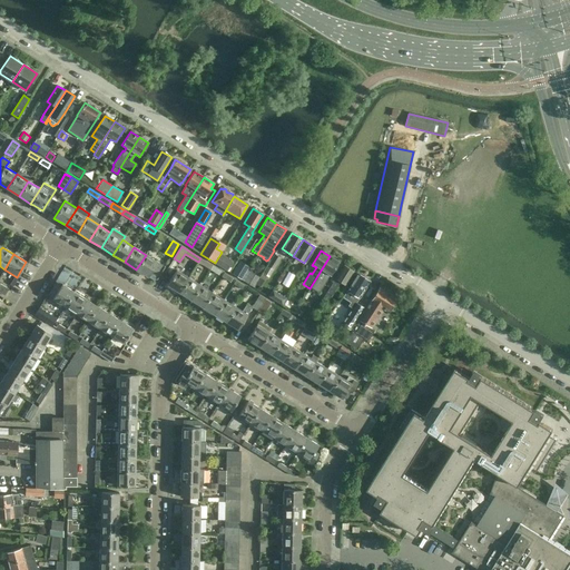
[(220,254),(215,263),(227,271),(233,262),(220,254)]
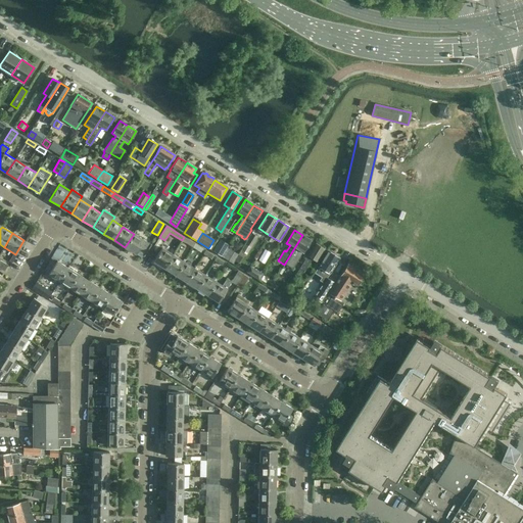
[(134,234),(125,247),(136,254),(137,252),(144,256),(151,245),(134,234)]
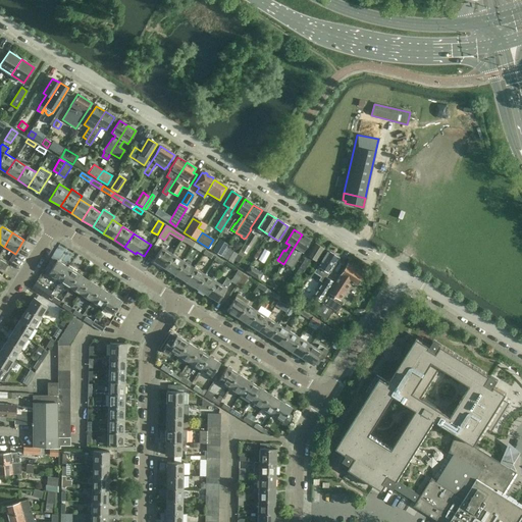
[(248,252),(257,237),(252,233),(243,249),(239,255),(238,255),(233,261),(238,263),(244,254),(246,255),(248,252)]
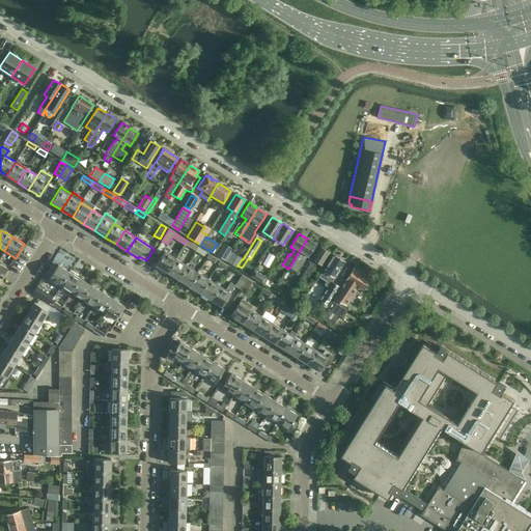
[(307,257),(315,244),(307,239),(288,269),(297,274),(307,257)]
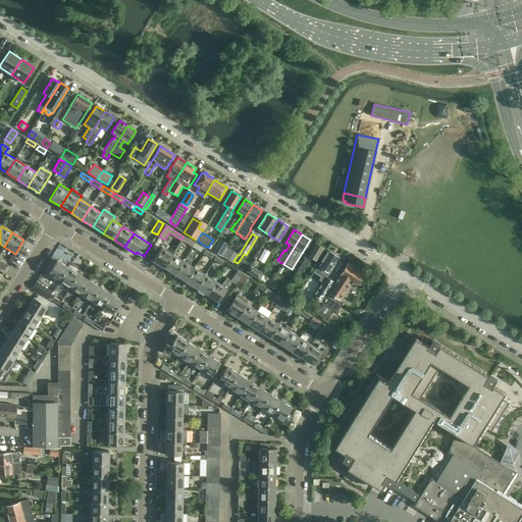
[(192,247),(195,243),(184,237),(181,240),(192,247)]
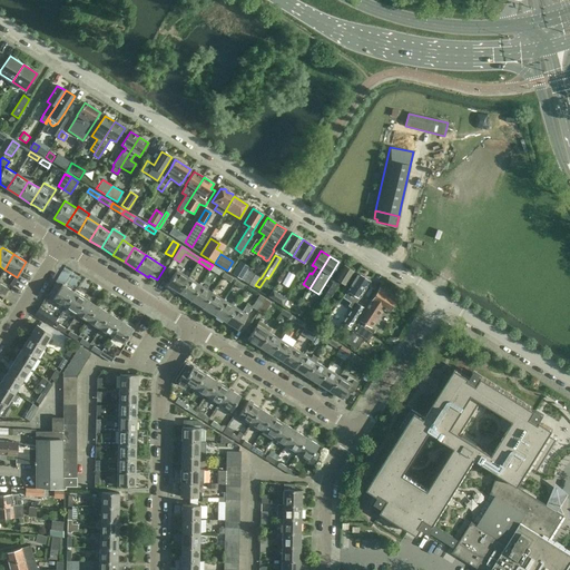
[(233,274),(241,279),(248,268),(239,263),(233,274)]
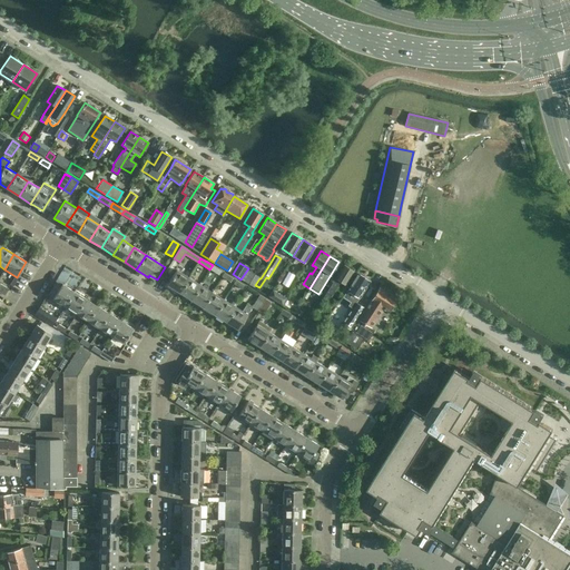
[(213,265),(209,269),(218,275),(220,271),(213,265)]
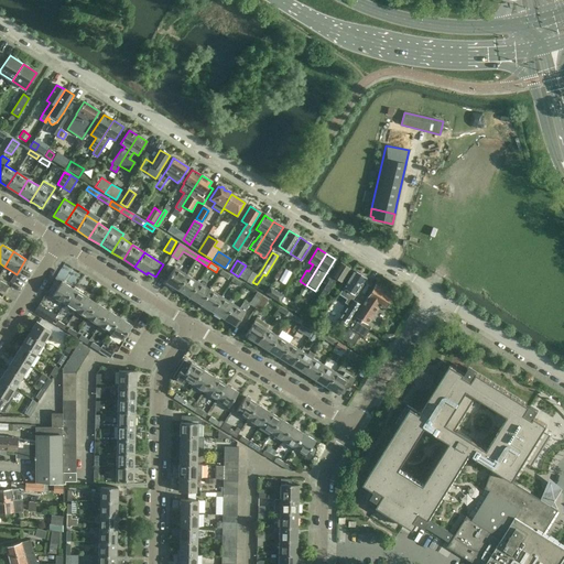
[(340,262),(328,281),(320,294),(324,297),(332,286),(336,279),(340,282),(349,269),(340,262)]
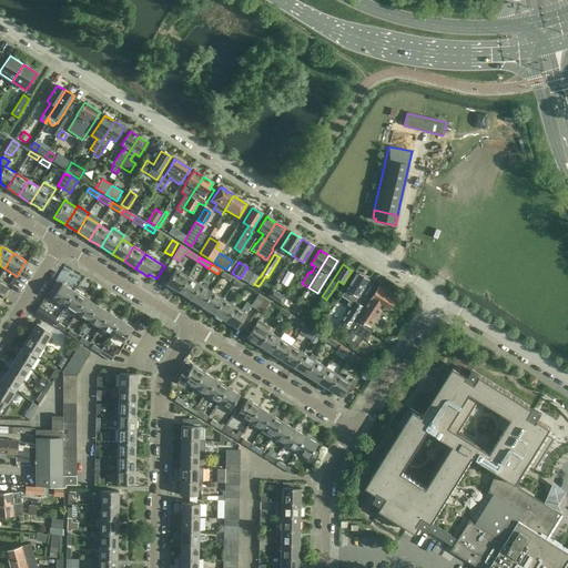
[(179,292),(188,276),(175,269),(166,284),(179,292)]
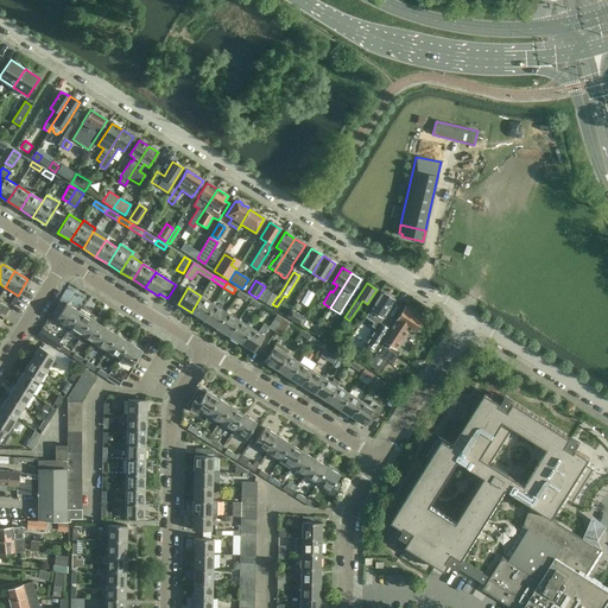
[(258,298),(270,306),(272,303),(272,304),(277,297),(264,289),(258,298)]
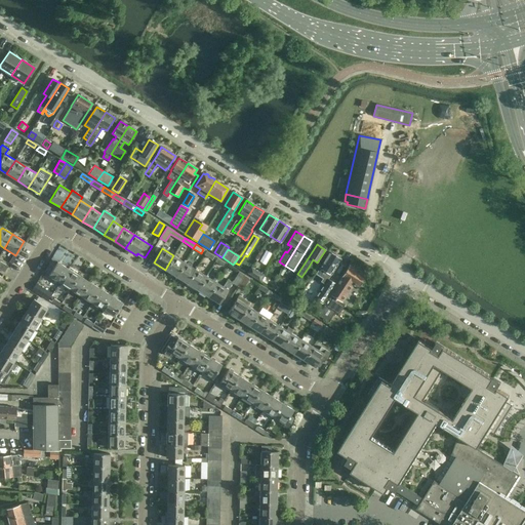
[(214,256),(206,251),(204,254),(212,259),(214,256)]
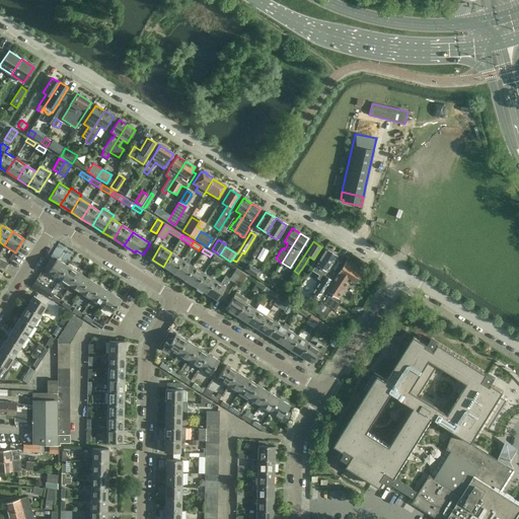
[(320,281),(311,295),(314,298),(327,278),(324,276),(326,272),(337,256),(325,249),(316,265),(312,271),(318,276),(316,279),(320,281)]
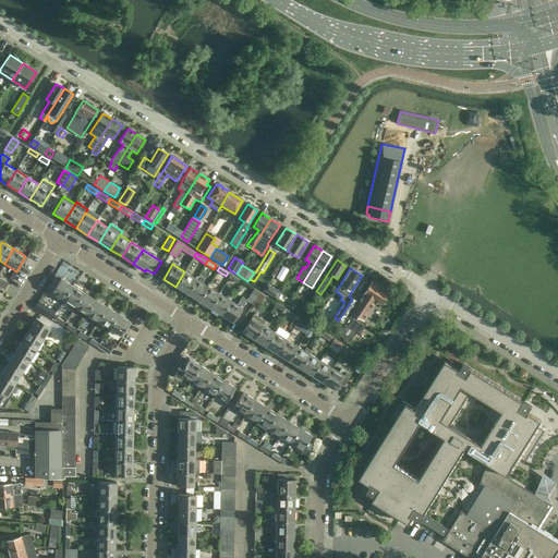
[(196,279),(184,271),(176,287),(186,293),(196,279)]
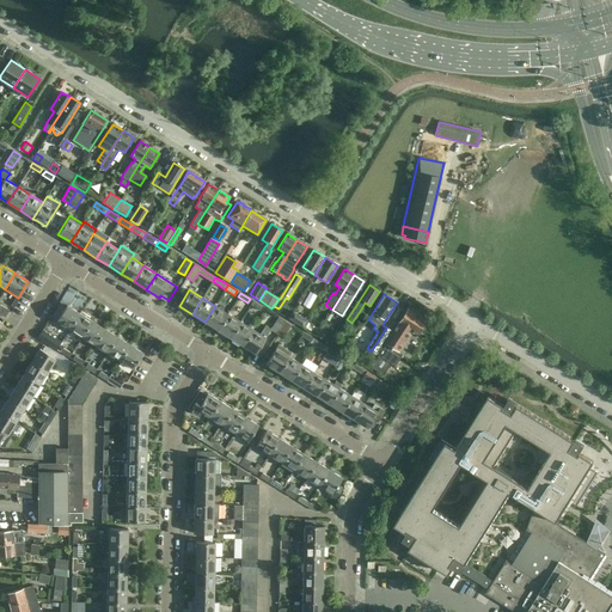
[(262,306),(254,300),(250,305),(259,311),(262,306)]
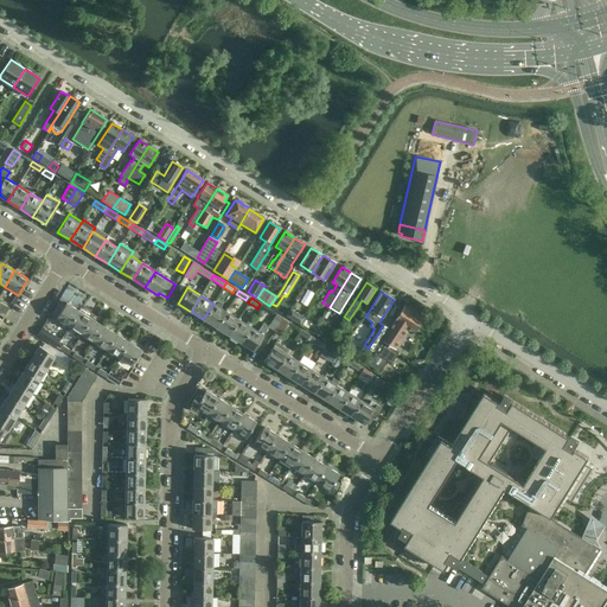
[(58,301),(51,314),(57,318),(64,305),(58,301)]
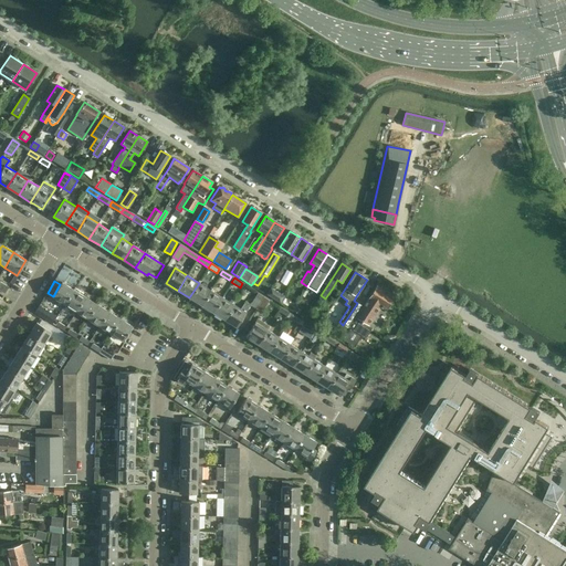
[(64,304),(73,290),(61,282),(60,284),(53,296),(52,297),(64,304)]
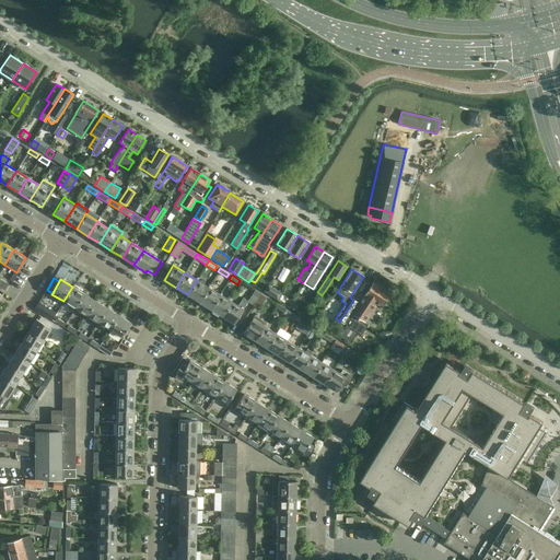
[(187,294),(199,302),(208,287),(197,280),(187,294)]
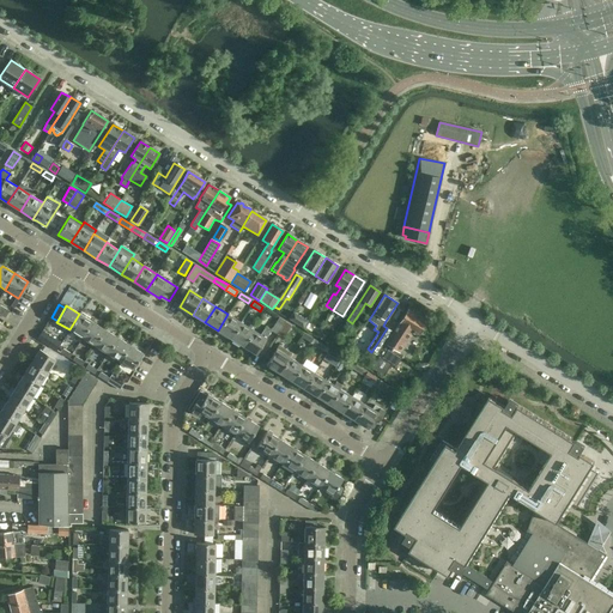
[(418,335),(428,321),(408,309),(386,344),(398,352),(411,332),(418,335)]
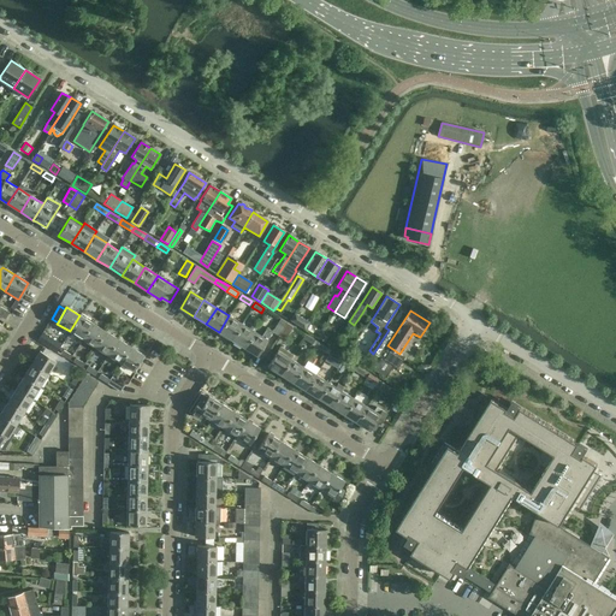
[(295,314),(290,321),(306,331),(309,324),(295,314)]
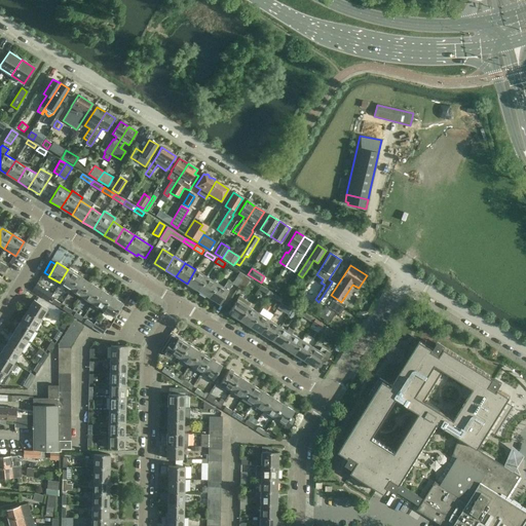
[(79,275),(68,269),(60,283),(70,290),(79,275)]
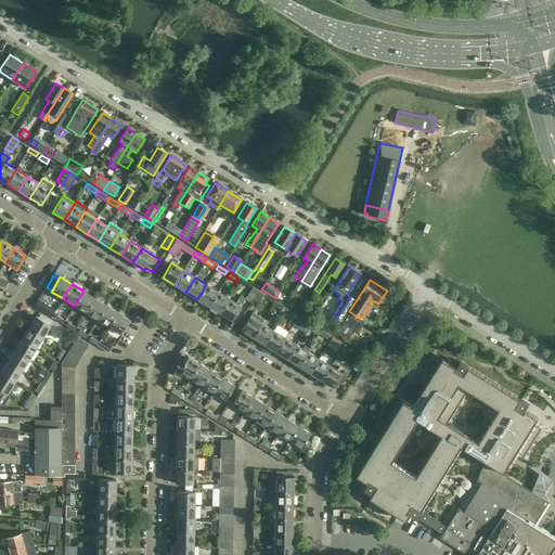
[(197,299),(208,306),(218,292),(206,284),(197,299)]
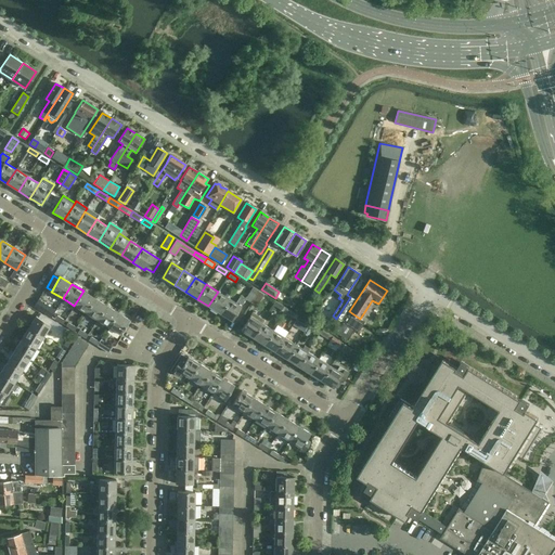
[(250,302),(258,291),(253,287),(245,299),(250,302)]
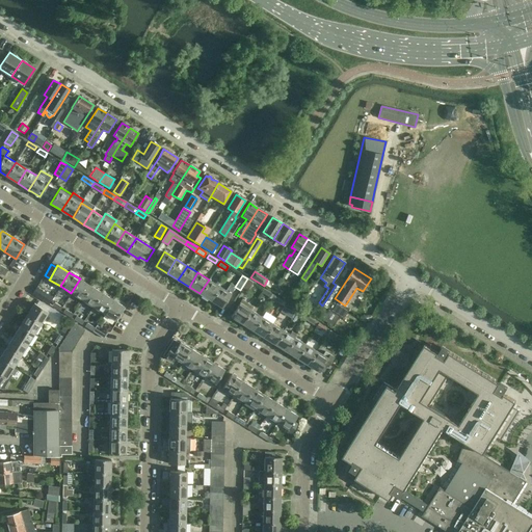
[(71,293),(82,299),(90,286),(80,278),(71,293)]
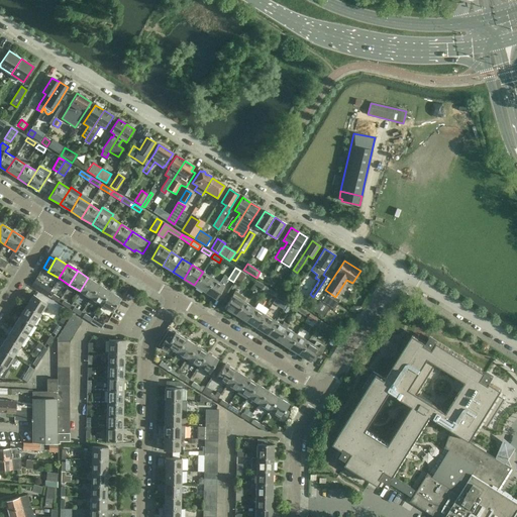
[(240,271),(233,282),(239,286),(246,275),(240,271)]
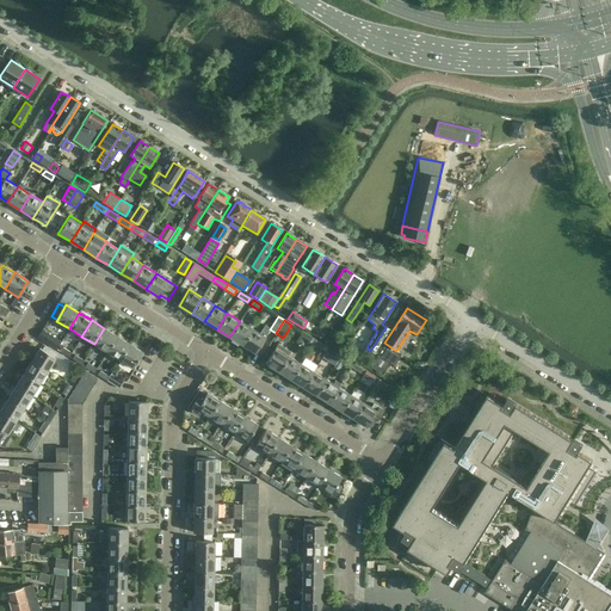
[(229,337),(242,345),(252,329),(240,321),(229,337)]
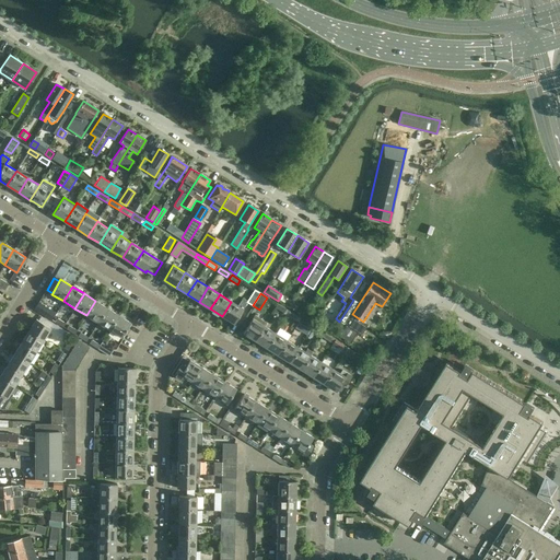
[(231,302),(222,316),(233,324),(247,302),(242,299),(237,305),(231,302)]
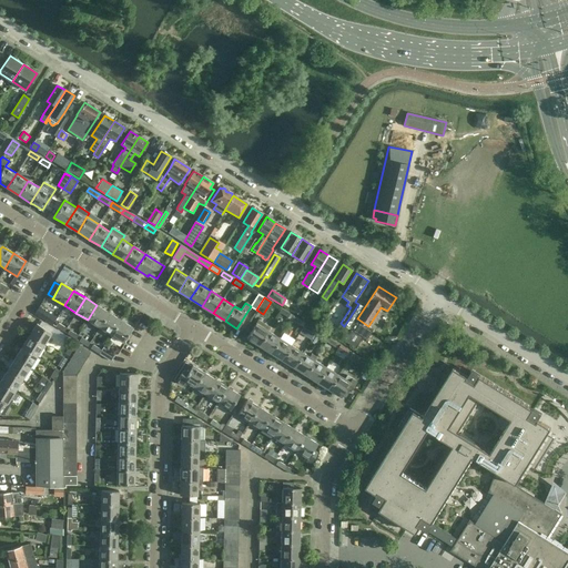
[(317,304),(308,317),(313,321),(315,317),(317,318),(324,307),(317,304)]
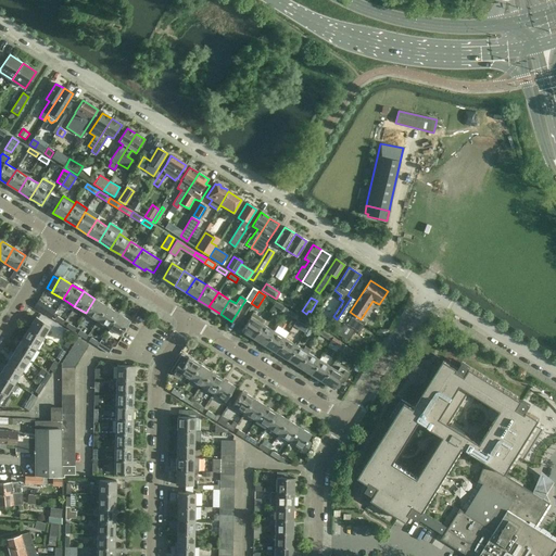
[(351,298),(337,319),(341,321),(355,301),(351,298)]
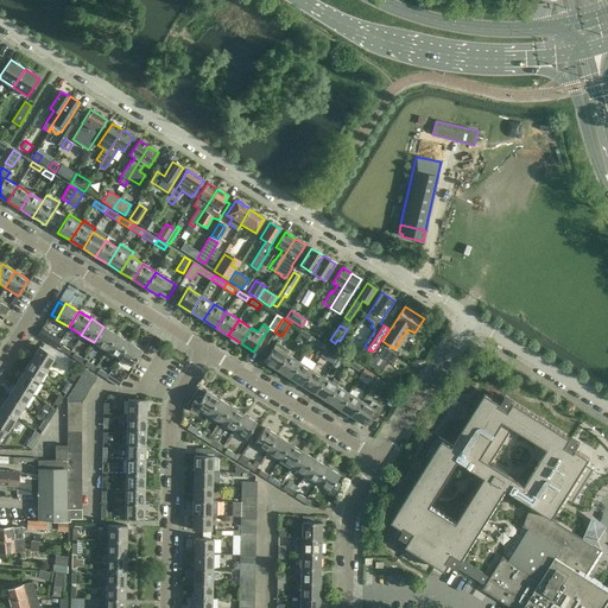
[(94,342),(107,350),(116,335),(103,327),(94,342)]
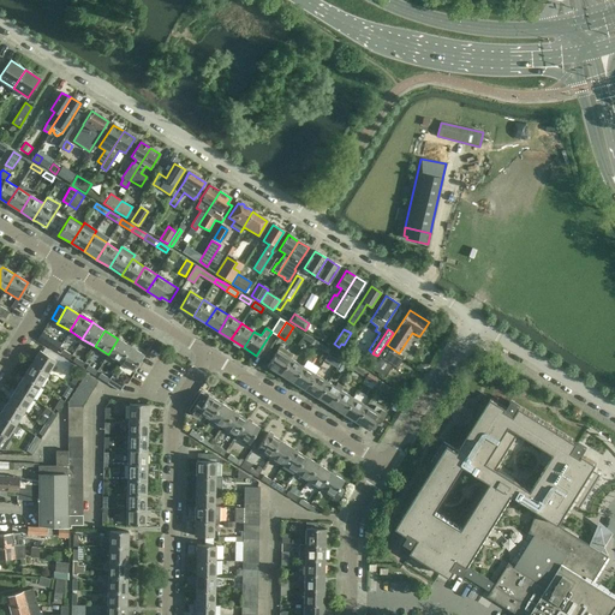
[(315,346),(318,342),(305,334),(303,338),(315,346)]
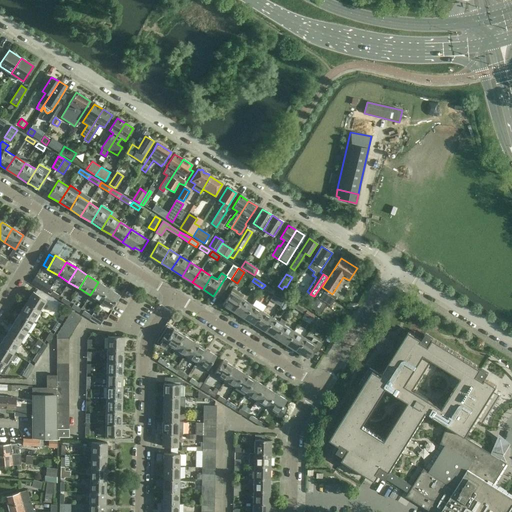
[(37,286),(47,293),(51,287),(40,280),(37,286)]
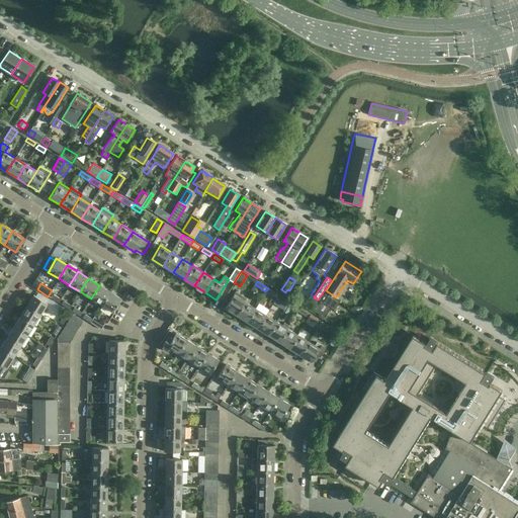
[(91,298),(101,306),(109,291),(99,285),(91,298)]
